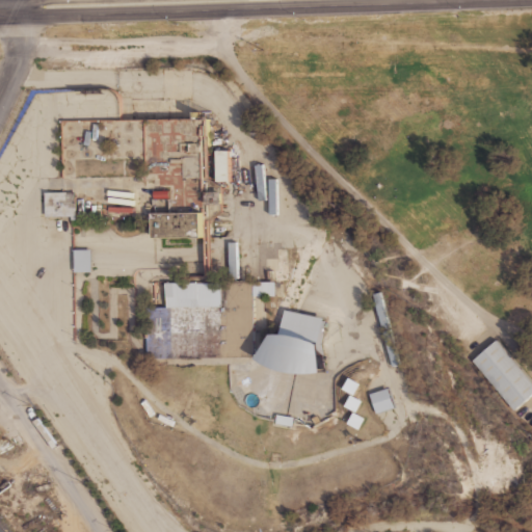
[(214,152),(230,151),(231,182),(215,182),(214,152)]
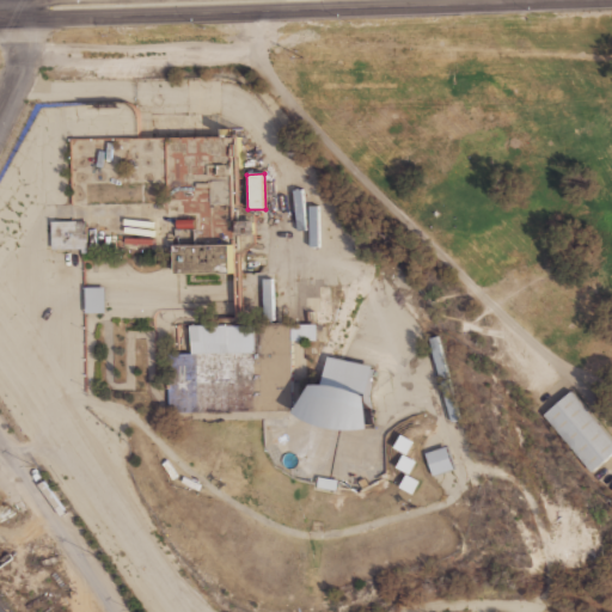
[(182,219),(200,219),(200,227),(182,228),(182,219)]
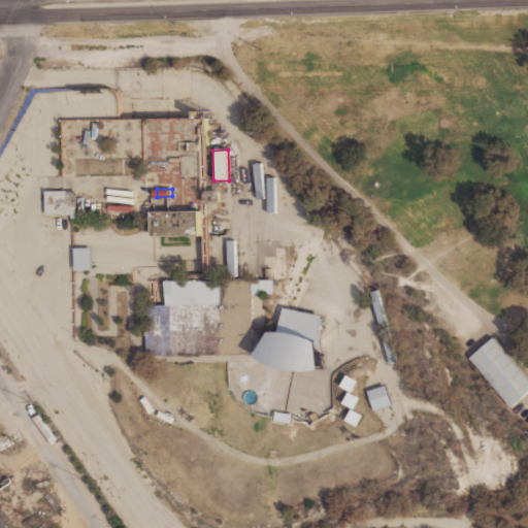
[(219,190),(219,202),(204,202),(204,190),(219,190)]
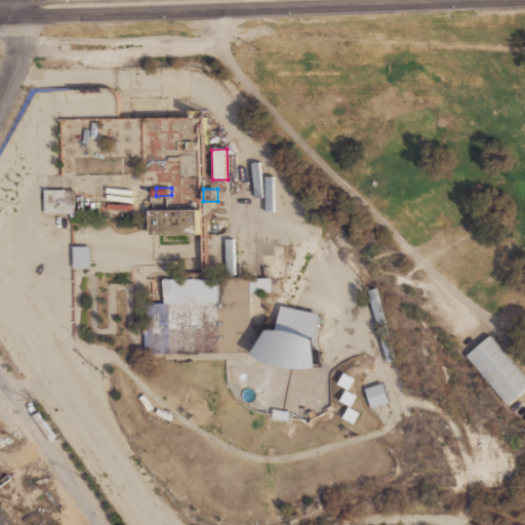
[(76,190),(76,216),(71,216),(71,213),(45,213),(45,190),(76,190)]
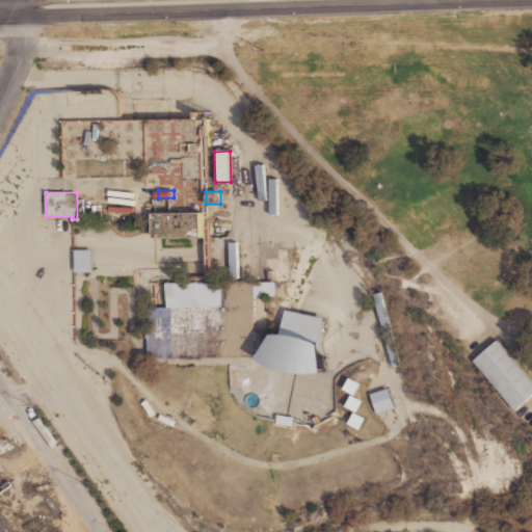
[(157,213),(157,238),(207,237),(206,212),(157,213)]
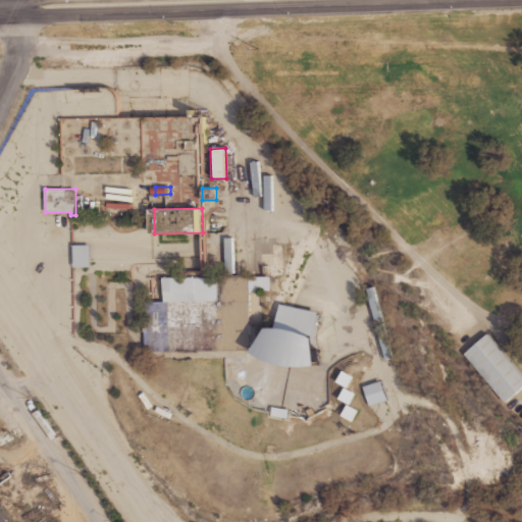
[(208,231),(221,231),(222,261),(209,261),(208,231)]
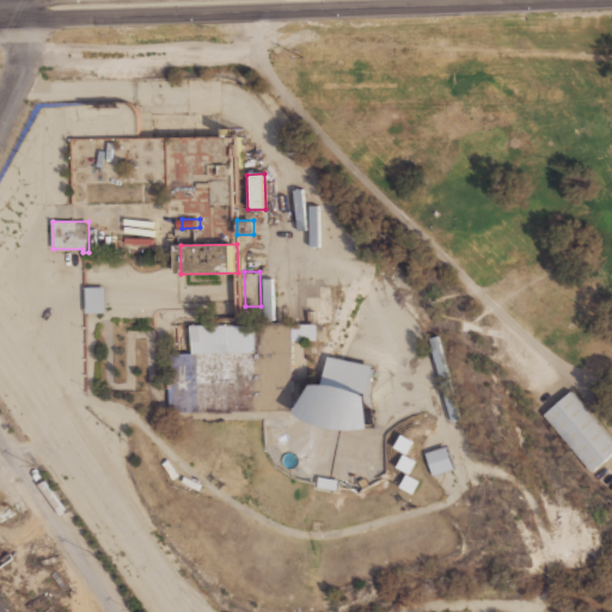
[(262,279),(273,279),(273,319),(262,319),(262,279)]
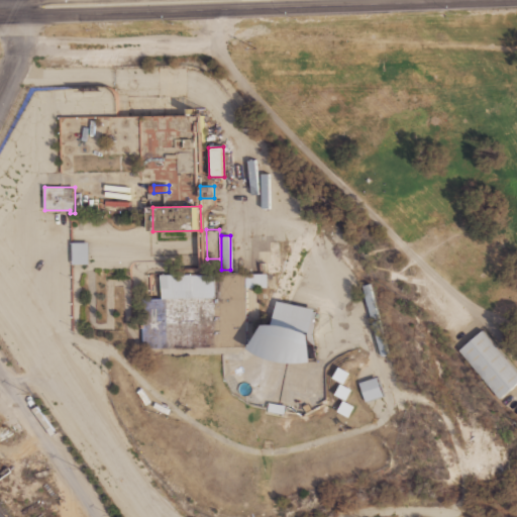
[(72,242),(90,242),(90,266),(72,266),(72,242)]
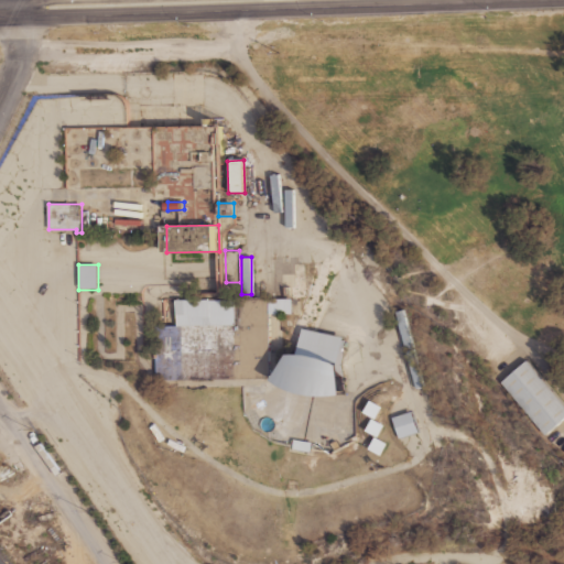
[(176,326),(175,301),(236,300),(236,297),(268,297),(269,378),(155,379),(154,326),(176,326)]
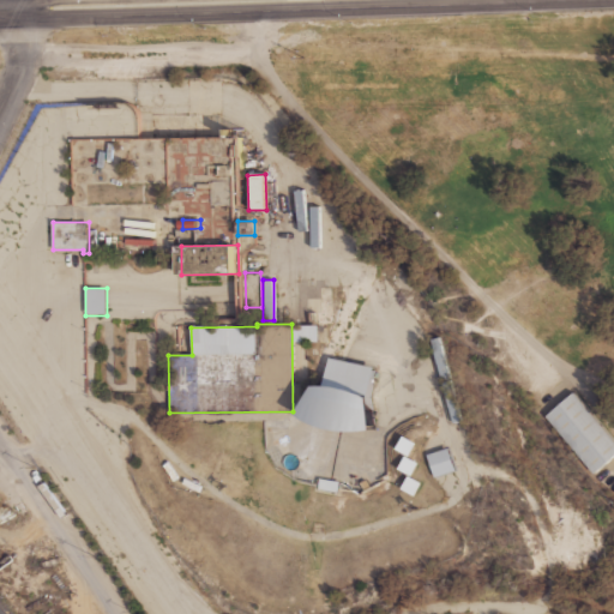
[(315,325),(315,342),(293,342),(293,325),(315,325)]
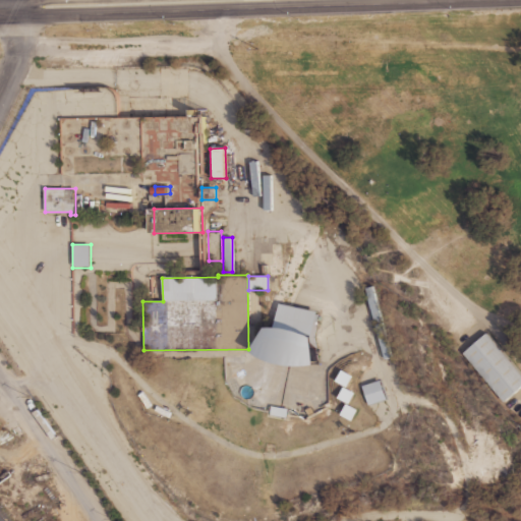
[(278,286),(285,289),(270,322),(264,319),(278,286)]
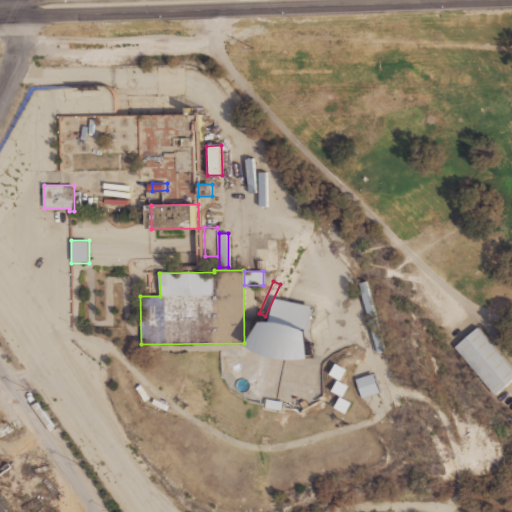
[(368,281),(376,314),(369,316),(360,283),(368,281)]
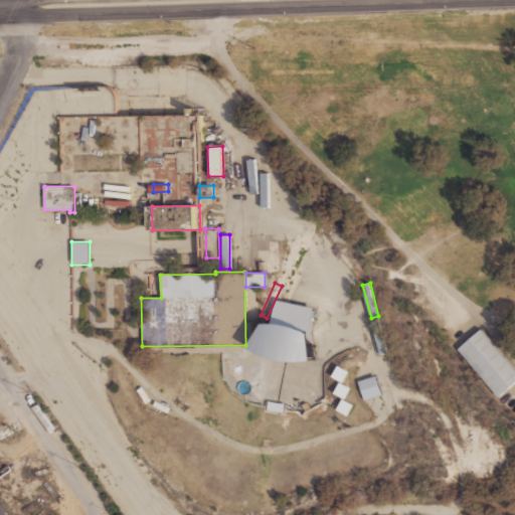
[(276,301),(313,309),(308,331),(312,334),(316,361),(309,362),(299,363),(289,364),(278,361),(268,358),(259,354),(247,347),(262,323),(269,324),(276,301)]
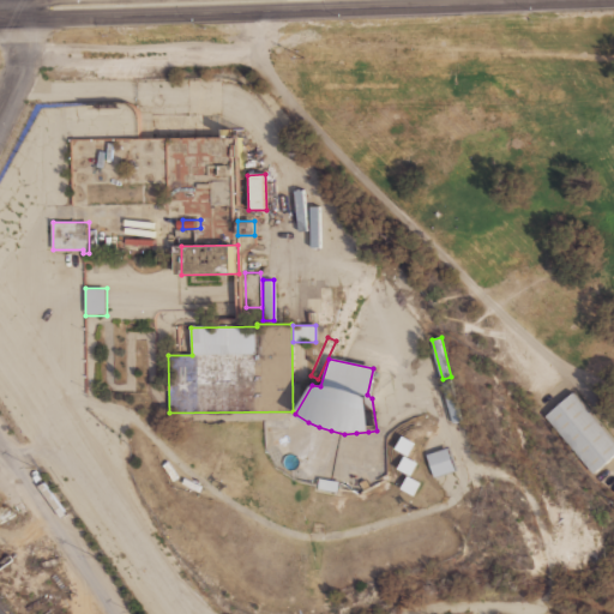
[(546,416),(575,392),(613,440),(613,457),(593,474),(546,416)]
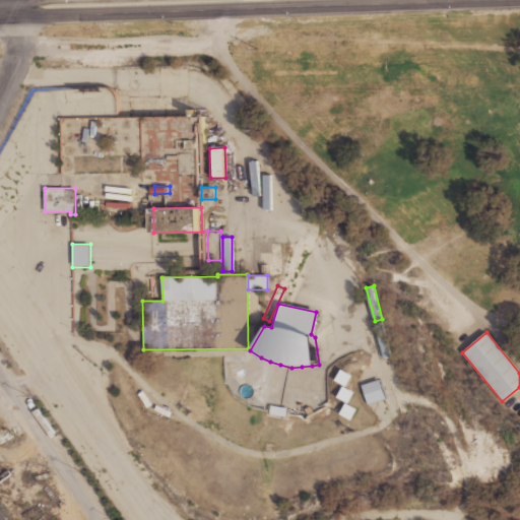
[(351,376),(345,386),(334,380),(340,370),(351,376)]
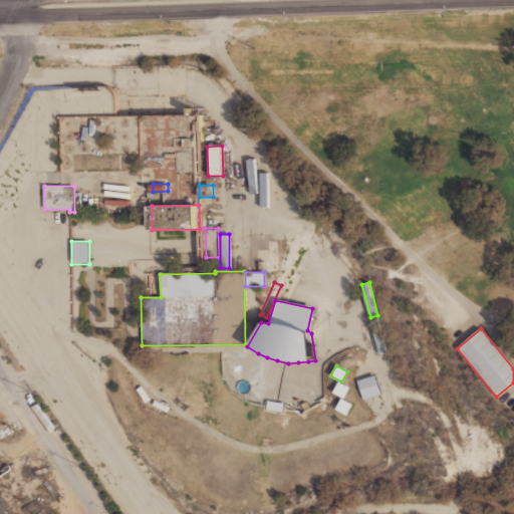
[(375,374),(381,394),(363,400),(357,380),(375,374)]
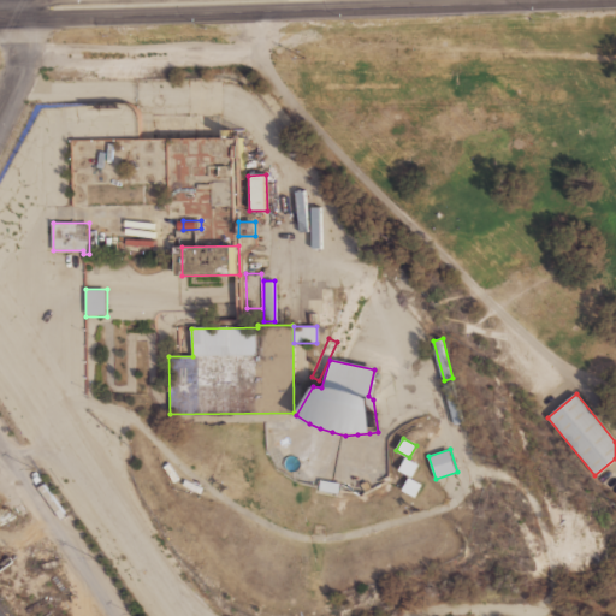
[(406,457),(419,465),(412,477),(398,471),(406,457)]
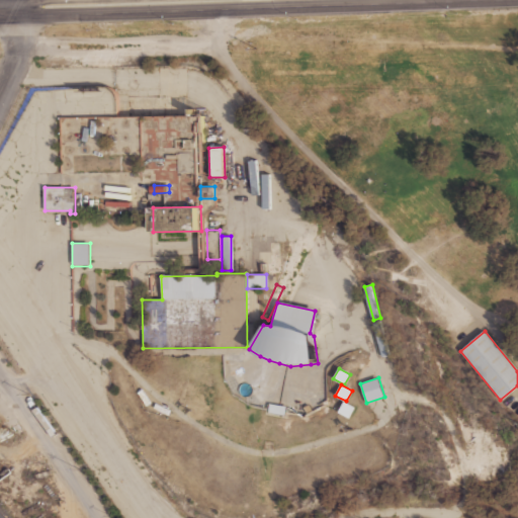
[(343,402),(355,408),(349,419),(338,412),(343,402)]
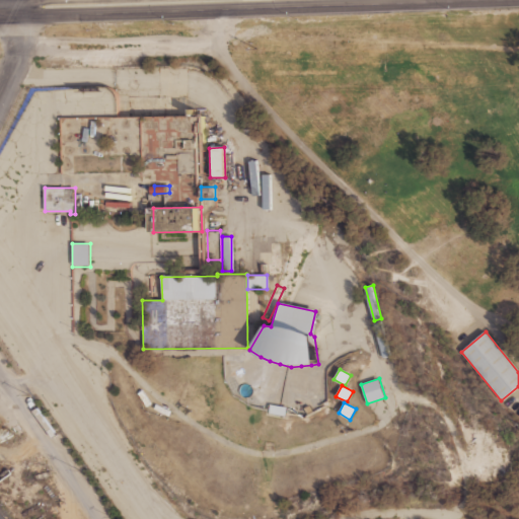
[(269,404),(286,408),(284,415),(268,413),(269,404)]
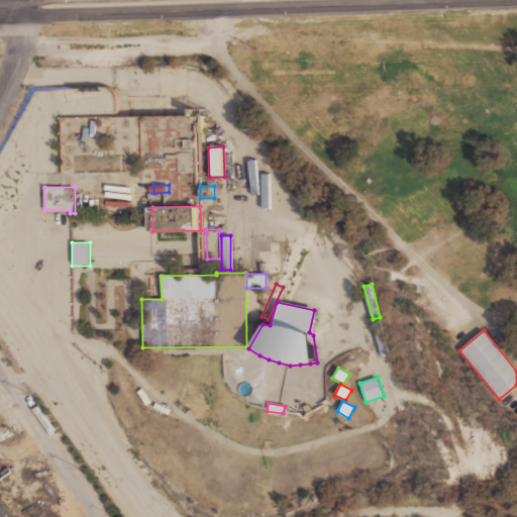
[(301,407),(306,404),(309,410),(305,412),(301,407)]
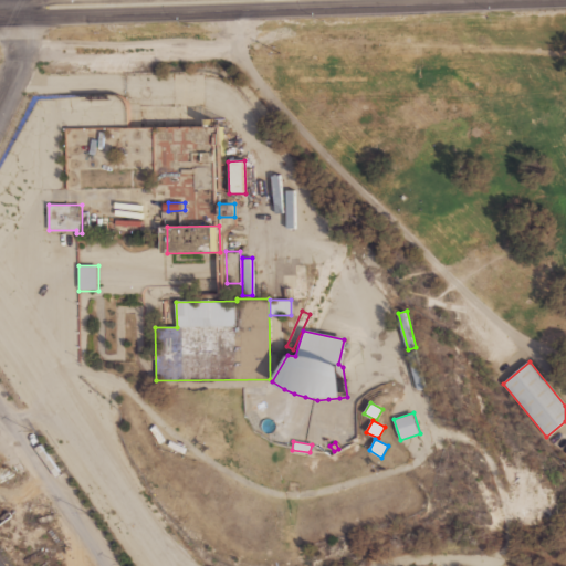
[(290,480),(299,481),(297,491),(287,490),(290,480)]
